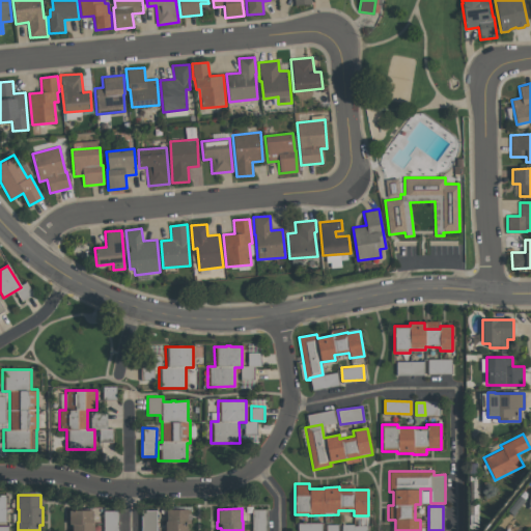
[(166,509),(191,509),(191,513),(191,519),(191,523),(187,523),(187,530),(166,530),(166,521),(166,509)]
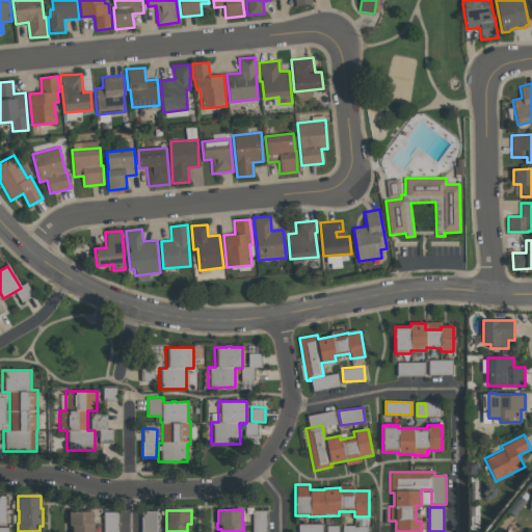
[(267,531),(253,531),(253,510),(267,510),(267,531)]
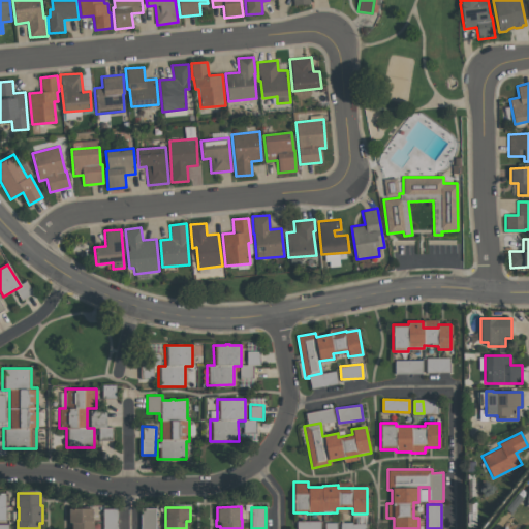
[(92,508),(93,520),(93,528),(71,528),(71,523),(68,523),(68,508),(92,508)]
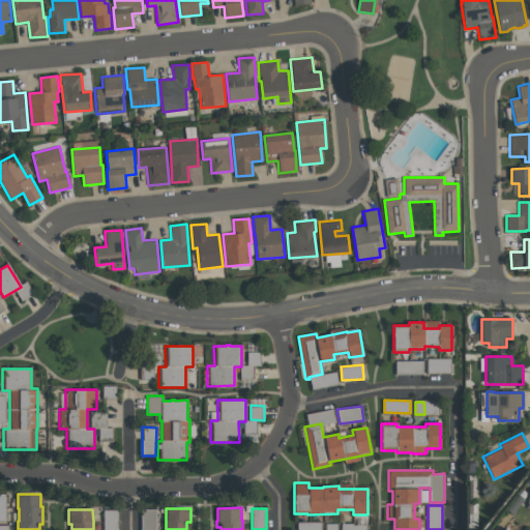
[(118,509),(118,529),(102,529),(102,510),(118,509)]
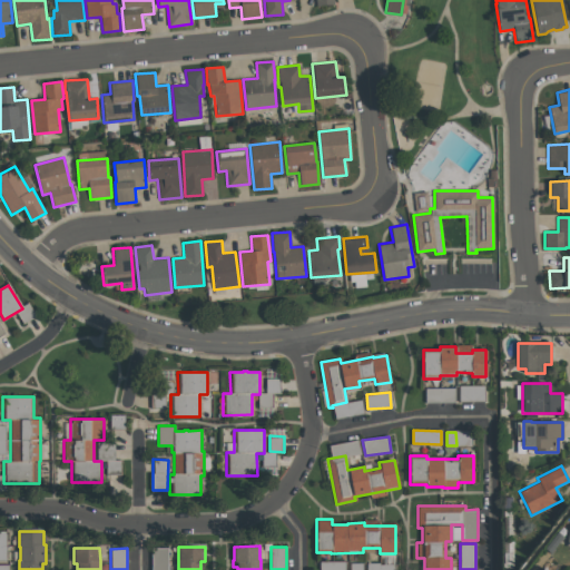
[(167,569),(153,569),(153,548),(167,548),(167,569)]
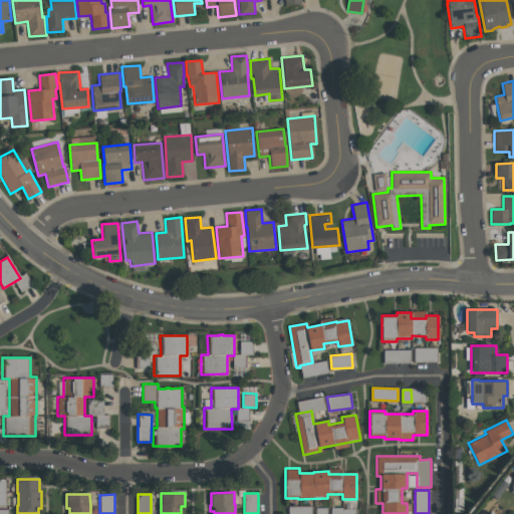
[(355,513),(355,500),(342,500),(342,507),(331,507),(330,513),(355,513)]
